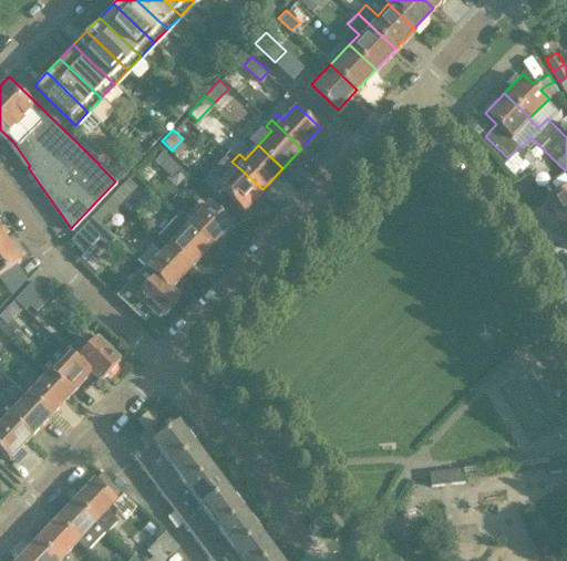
[(162,149),(154,158),(172,175),(179,166),(162,149)]
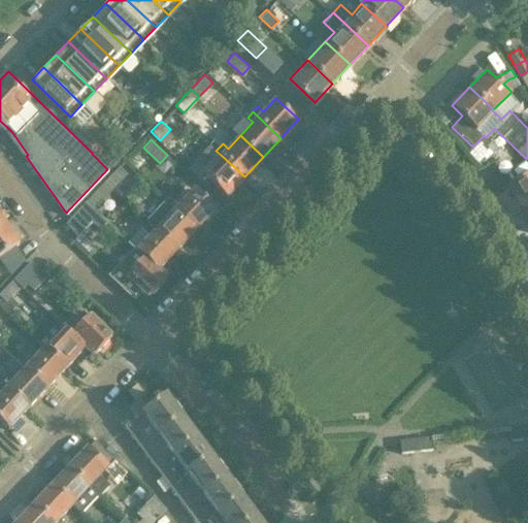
[(244,176),(221,155),(217,159),(204,172),(228,194),(244,176)]
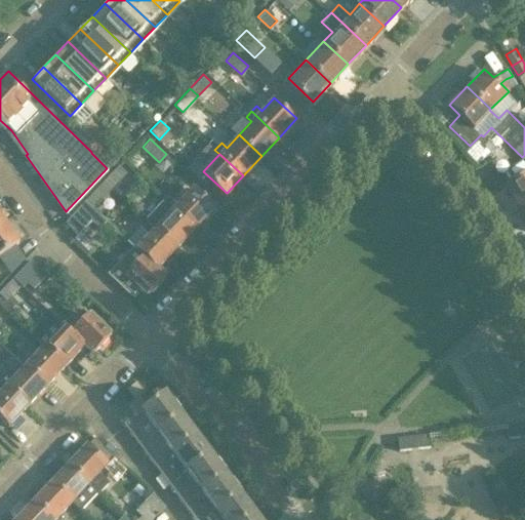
[(118,164),(104,178),(112,187),(126,171),(118,164)]
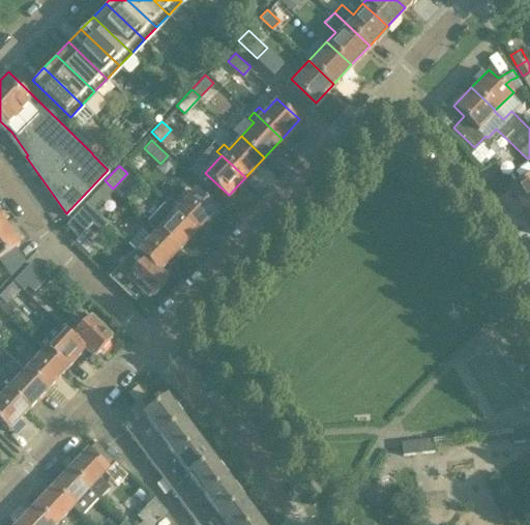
[(529,206),(529,174),(512,185),(526,209),(529,206)]
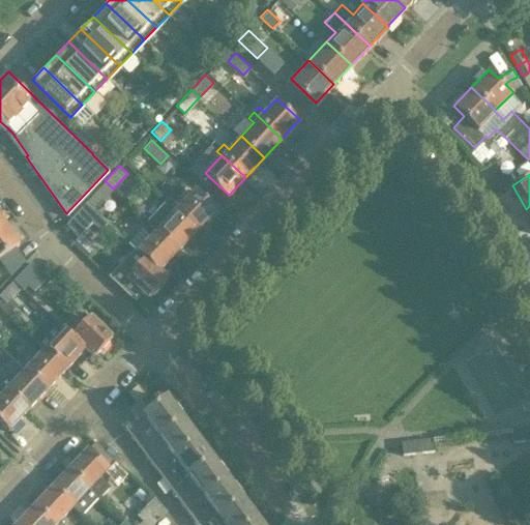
[(113,188),(105,180),(85,202),(93,209),(113,188)]
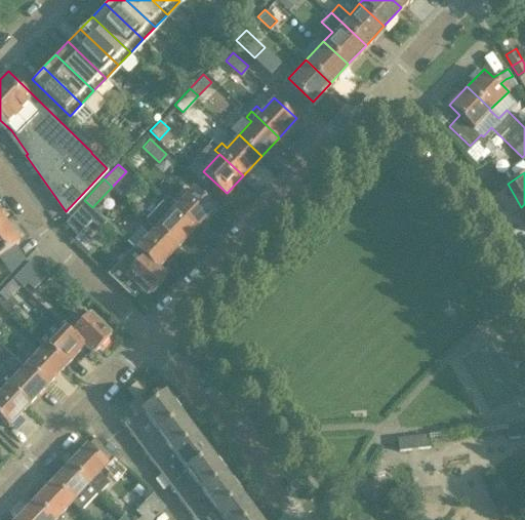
[(194,186),(174,207),(195,227),(215,206),(194,186)]
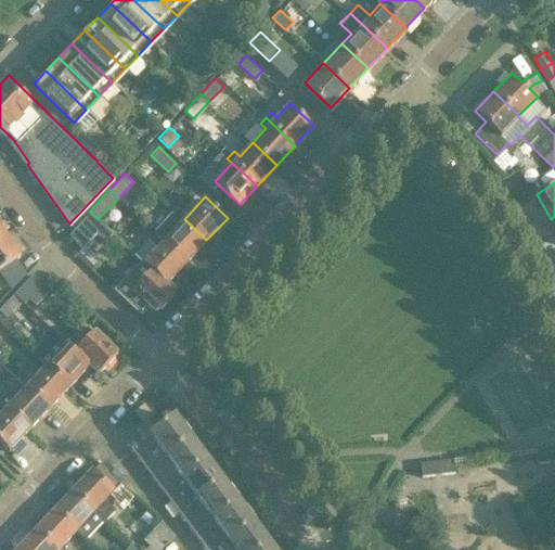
[(206,240),(184,219),(175,209),(154,231),(164,240),(186,260),(206,240)]
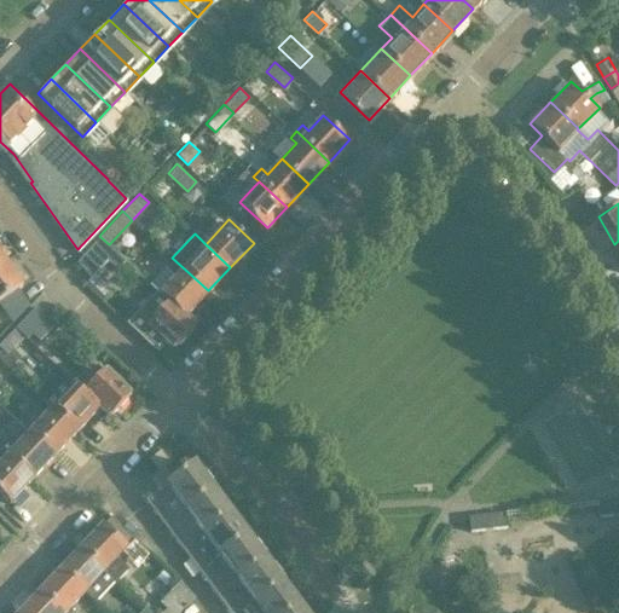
[(109,244),(99,236),(76,261),(92,275),(115,249),(109,244)]
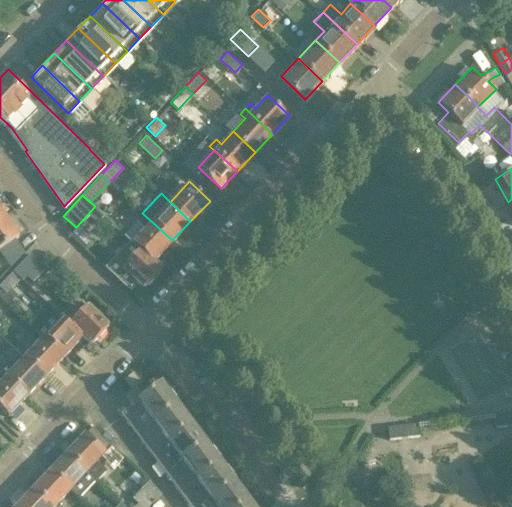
[(4,213),(0,216),(0,246),(18,233),(4,213)]
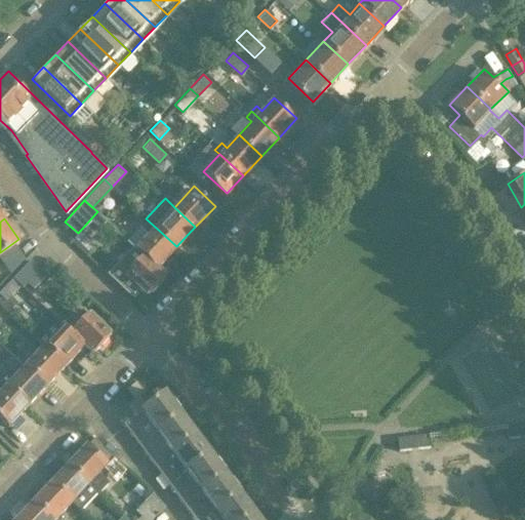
[(176,246),(155,227),(150,233),(140,225),(127,238),(133,244),(132,245),(143,254),(144,254),(157,267),(158,266),(176,246)]
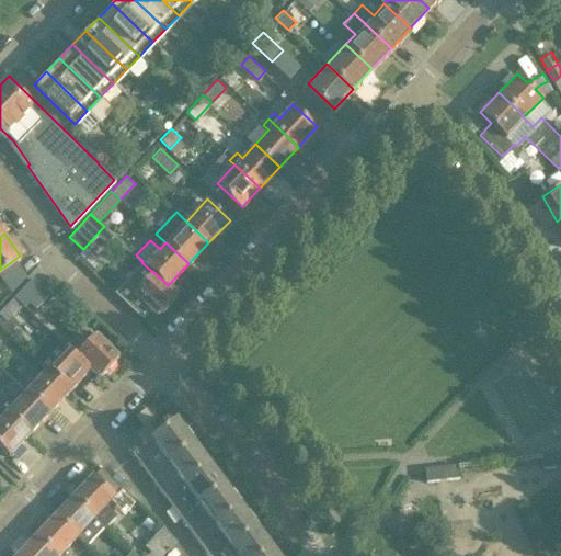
[(81,251),(77,256),(90,268),(93,263),(81,251)]
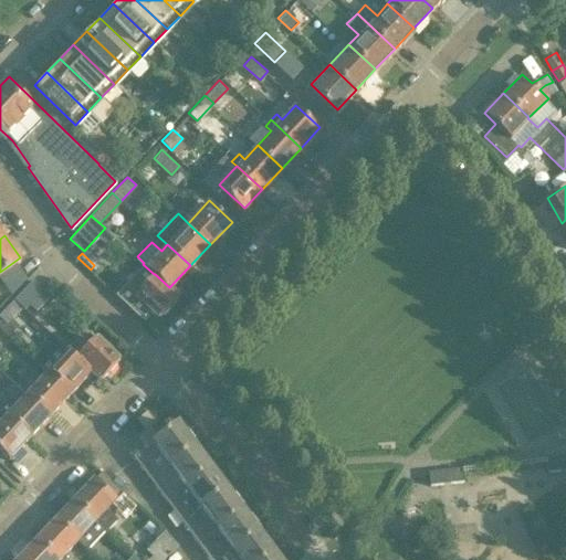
[(154,274),(143,264),(117,292),(142,315),(150,306),(159,316),(179,295),(170,286),(169,287),(155,274),(154,274)]
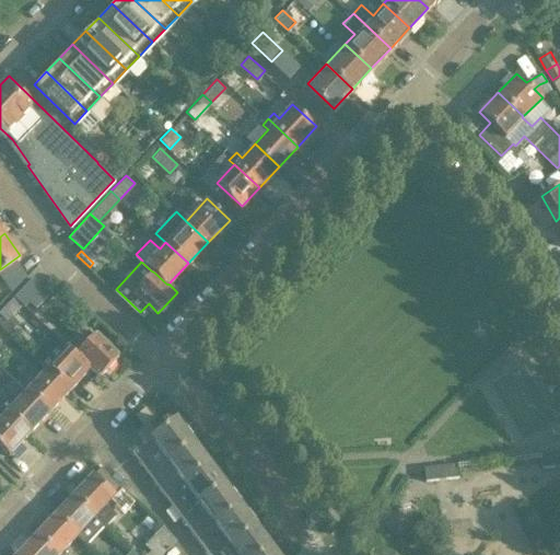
[(33,274),(14,295),(22,302),(24,304),(28,300),(36,305),(49,291),(53,293),(60,285),(53,277),(45,286),(33,274)]
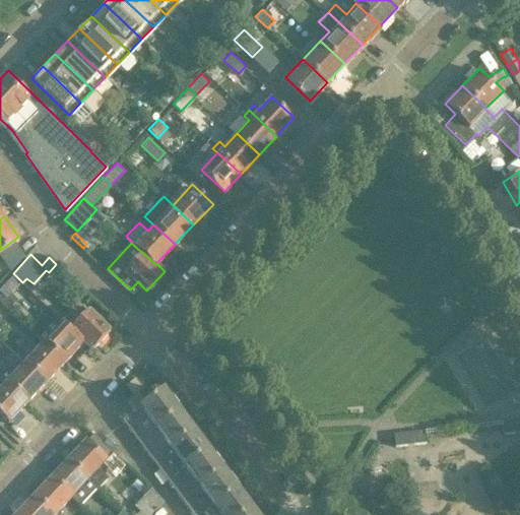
[(20,280),(13,273),(0,285),(0,290),(0,291),(0,300),(8,307),(17,298),(10,292),(20,280)]
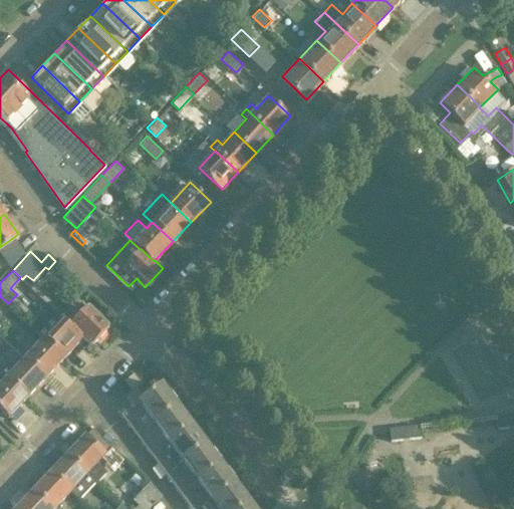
[(88,304),(70,323),(69,324),(82,336),(83,336),(91,344),(109,325),(88,304)]
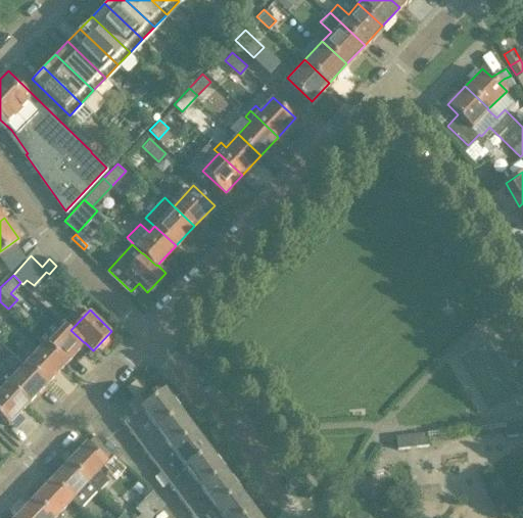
[(64,323),(45,343),(65,363),(84,342),(70,330),(72,329),(64,323)]
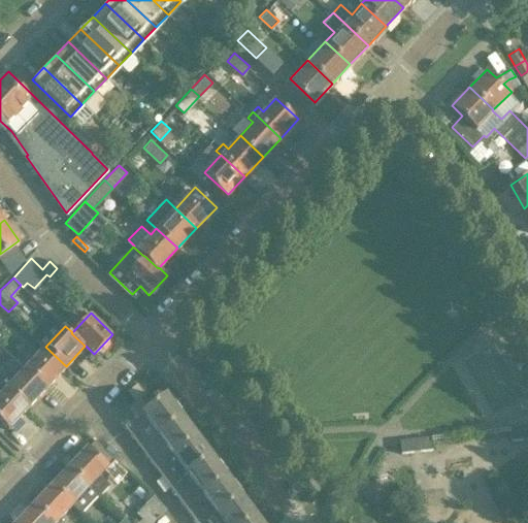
[(66,366),(45,347),(26,366),(46,386),(66,366)]
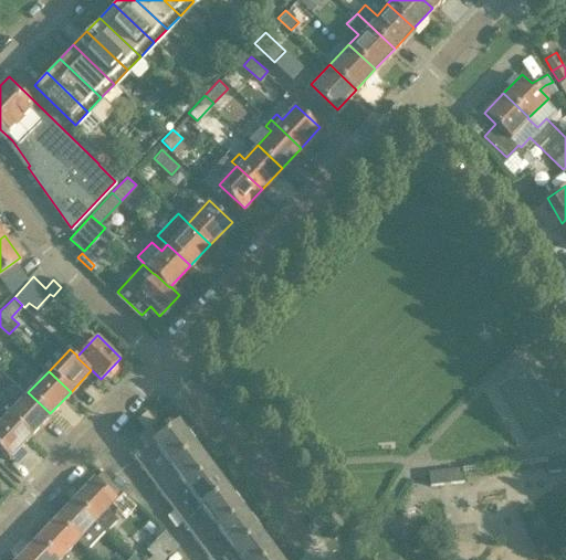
[(28,392),(8,413),(30,434),(50,413),(28,392)]
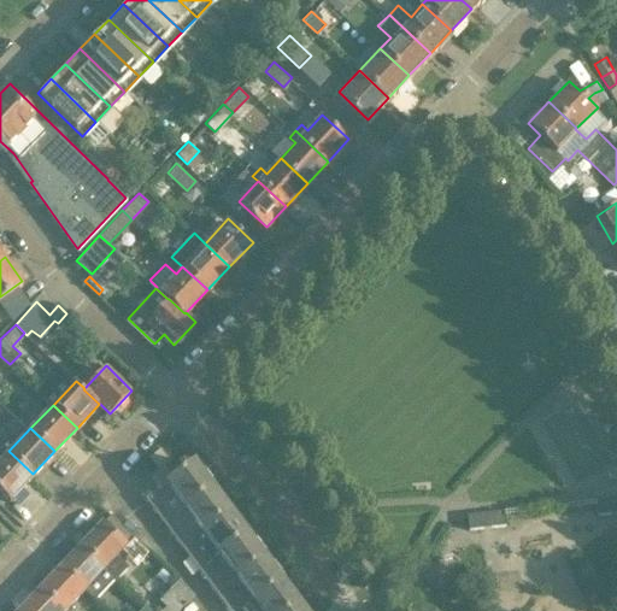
[(33,474),(9,451),(0,459),(0,486),(11,497),(33,474)]
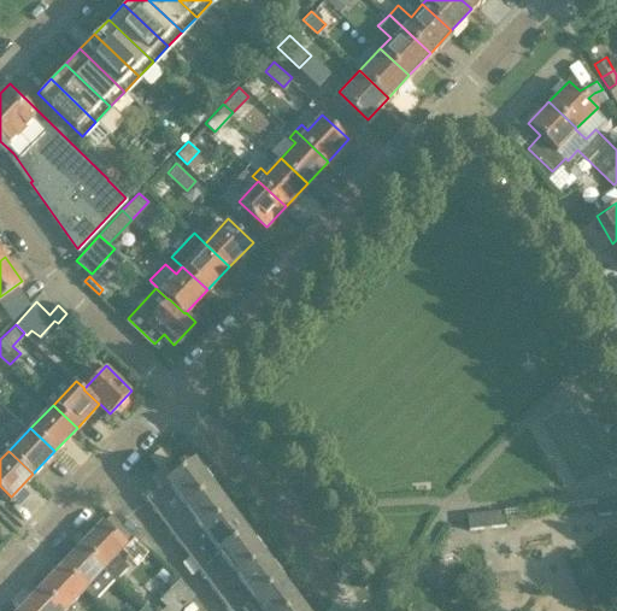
[(159,487),(146,498),(230,610),(304,610),(186,451),(152,476),(159,487)]
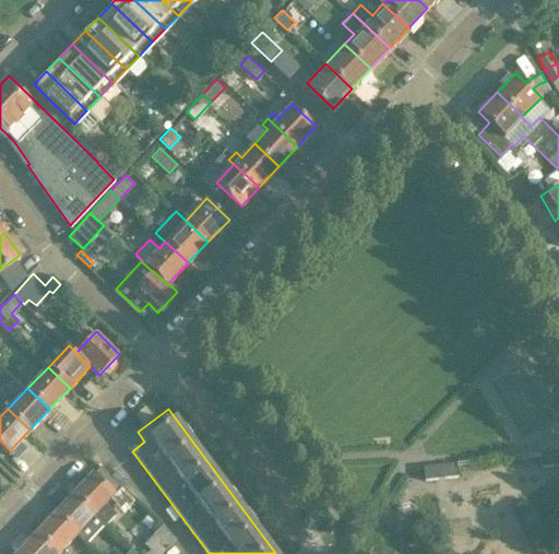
[(558,449),(539,451),(540,464),(558,462),(558,449)]
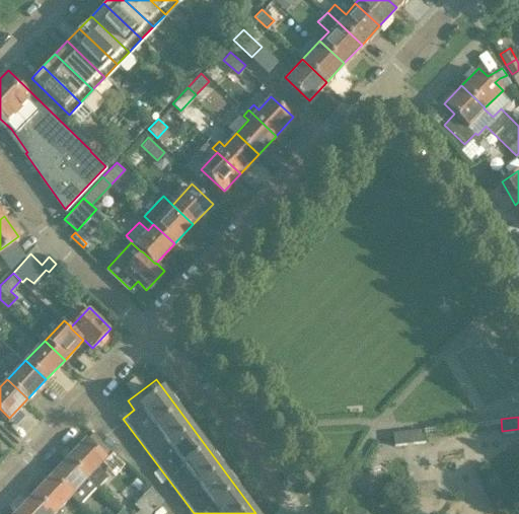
[(424,428),(392,431),(393,443),(425,440),(424,428)]
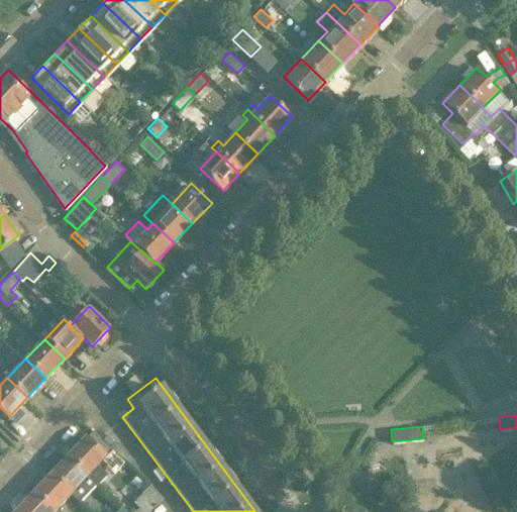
[(70,453),(89,472),(106,454),(86,435),(70,453)]
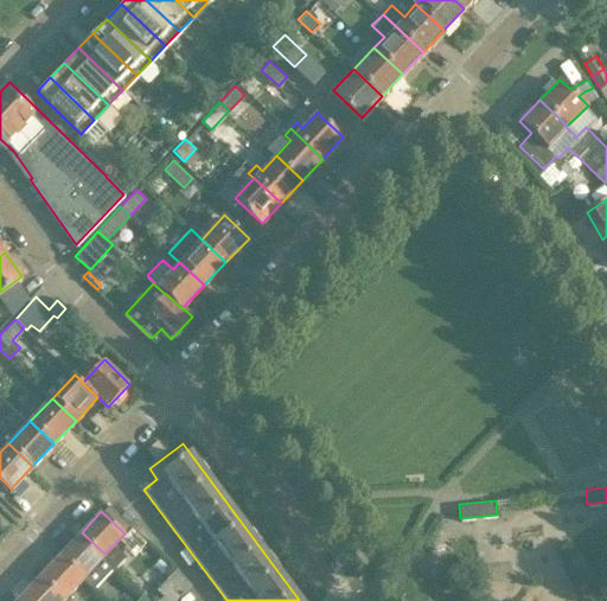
[(82,532),(61,554),(84,576),(83,576),(94,587),(114,566),(103,556),(104,554),(82,532)]
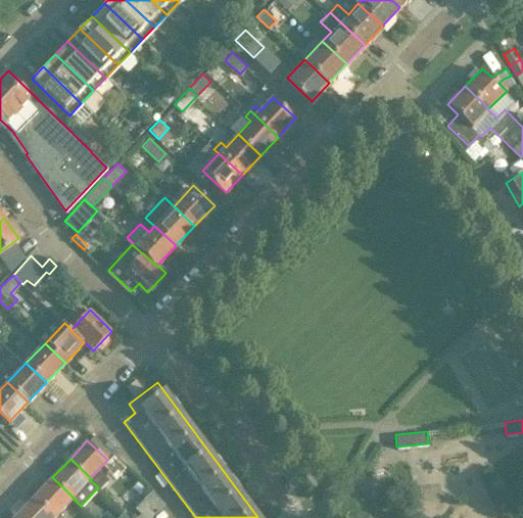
[(100,471),(92,480),(99,487),(107,478),(100,471)]
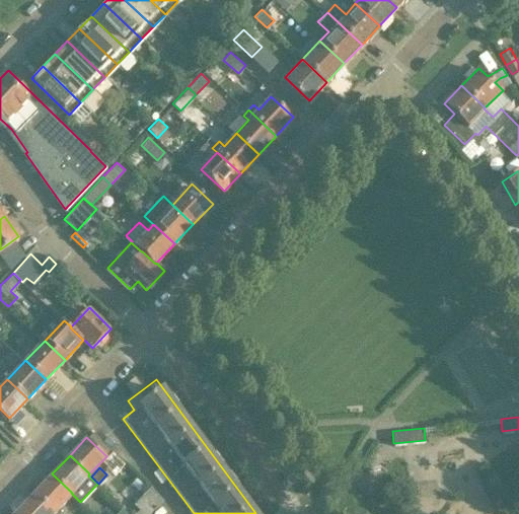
[(72,493),(52,473),(34,492),(54,511),(71,493),(72,493)]
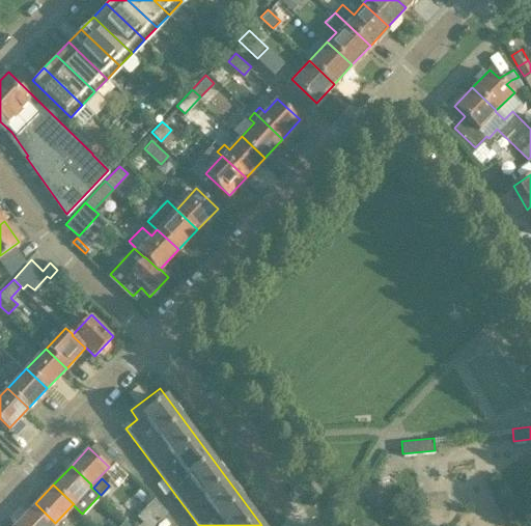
[(141,520),(136,525),(151,525),(167,509),(154,497),(136,516),(141,520)]
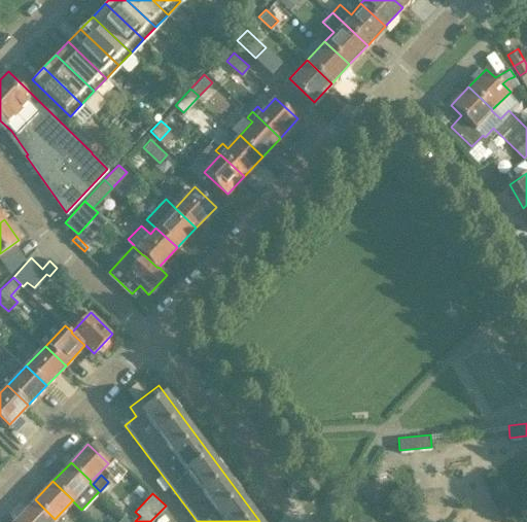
[(35,499),(18,518),(21,521),(54,521),(53,521),(55,519),(35,499)]
